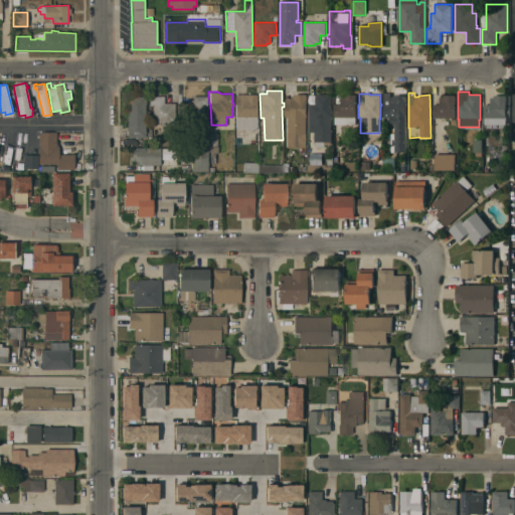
[(235,95),(256,95),(256,129),(252,129),(252,132),(246,132),(246,129),(235,129),(235,95)]
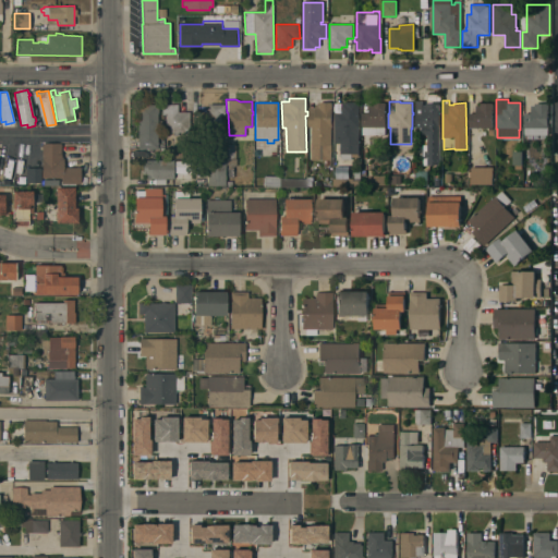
[(331,146),(312,145),(312,126),(308,126),(308,108),(315,108),(315,105),(319,105),(319,102),(332,102),(331,146)]
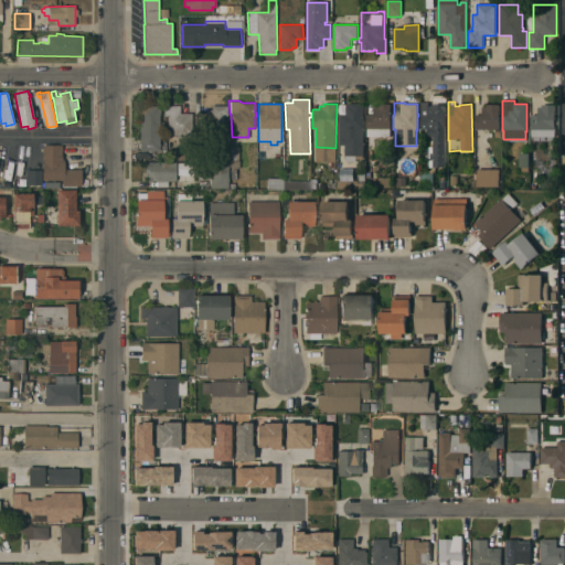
[(340,115),(341,115),(341,113),(347,113),(347,104),(363,104),(363,113),(365,113),(365,116),(363,116),(363,128),(365,128),(365,131),(363,131),(364,157),(363,157),(363,159),(356,159),(356,161),(345,161),(345,156),(344,156),(344,146),(340,146),(340,115)]
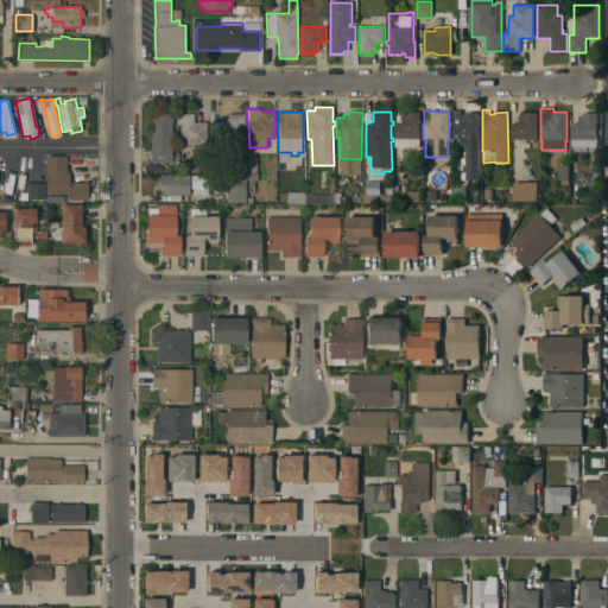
[(420,147),(394,147),(394,122),(403,122),(403,112),(420,112),(420,147)]
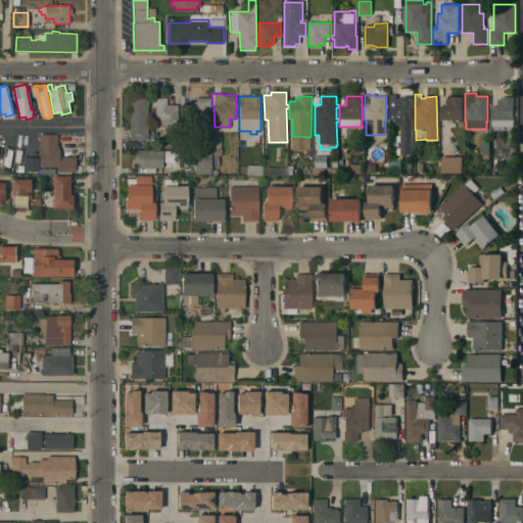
[(412,155),(400,154),(400,127),(395,127),(395,120),(389,120),(389,106),(396,106),(396,98),(399,98),(399,96),(412,96),(412,155)]
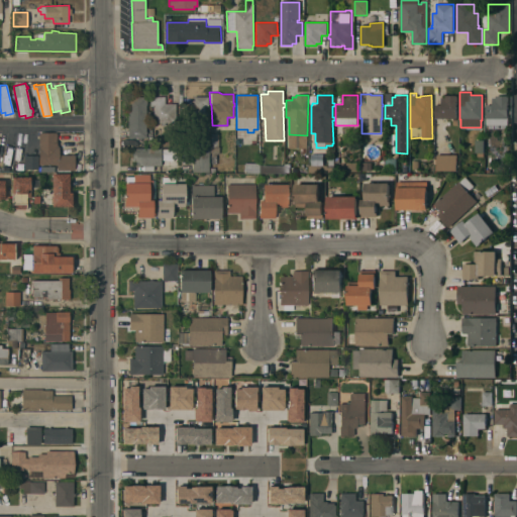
[(128,96),(145,96),(145,137),(128,137),(128,96)]
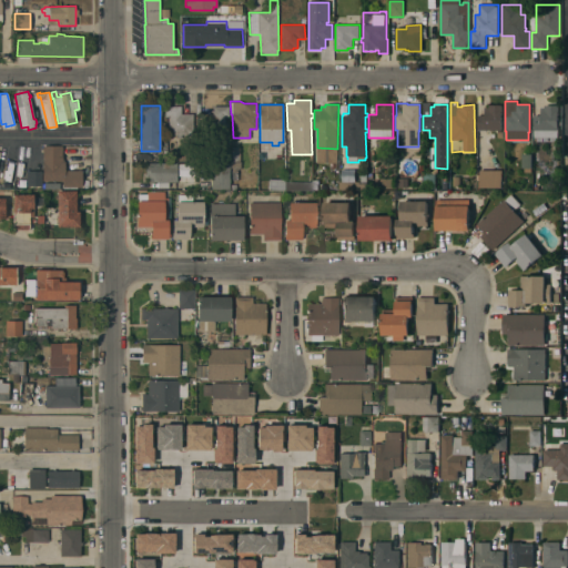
[(225,134),(201,135),(201,113),(212,113),(212,105),(229,105),(229,117),(224,117),(225,134)]
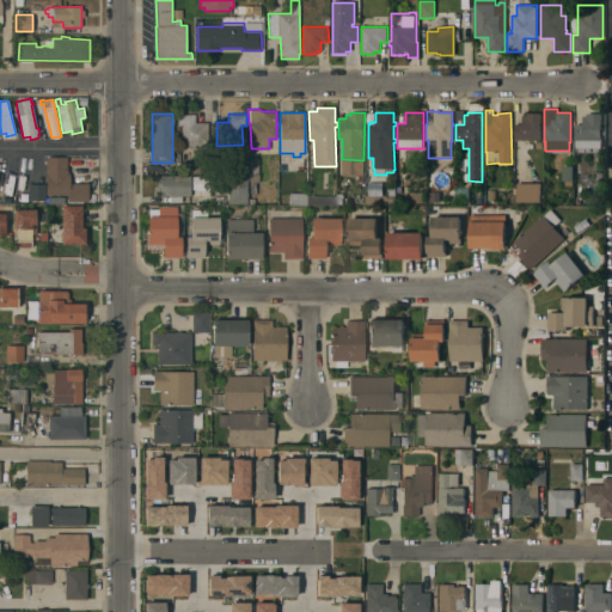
[(540,140),(514,140),(515,124),(522,124),(522,116),(527,116),(527,114),(540,114),(540,140)]
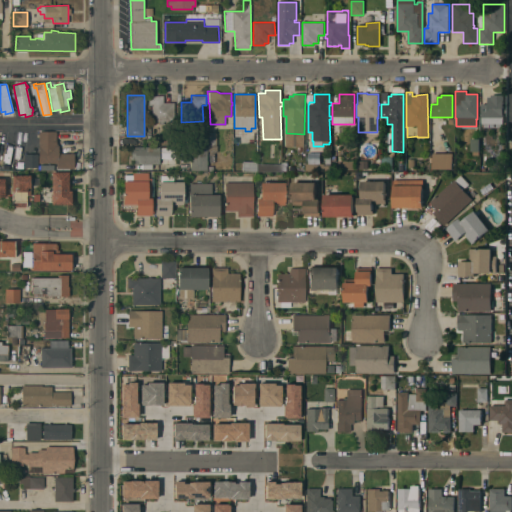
[(481,124),(481,104),(487,104),(487,97),(491,97),(491,95),(503,95),(503,124),(481,124)]
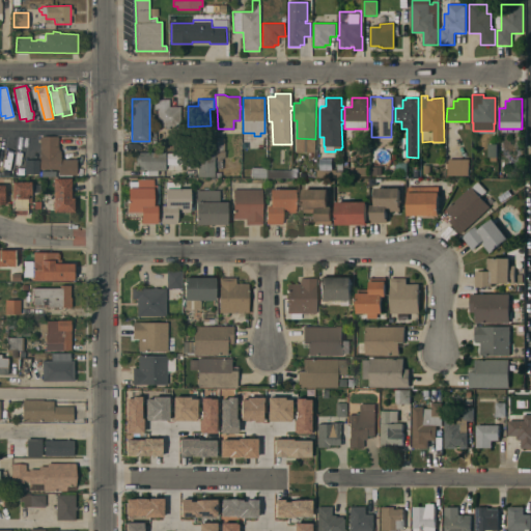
[(179,126),(158,126),(158,106),(180,106),(179,126)]
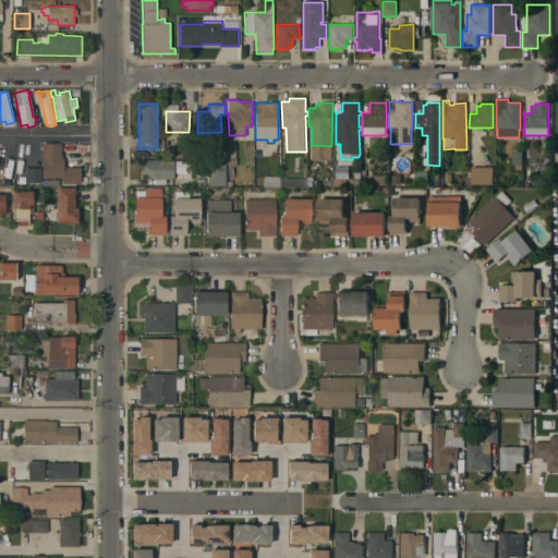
[(41,143),(60,143),(60,156),(62,156),(62,158),(63,158),(63,167),(81,167),(81,183),(61,183),(61,178),(41,178),(41,143)]
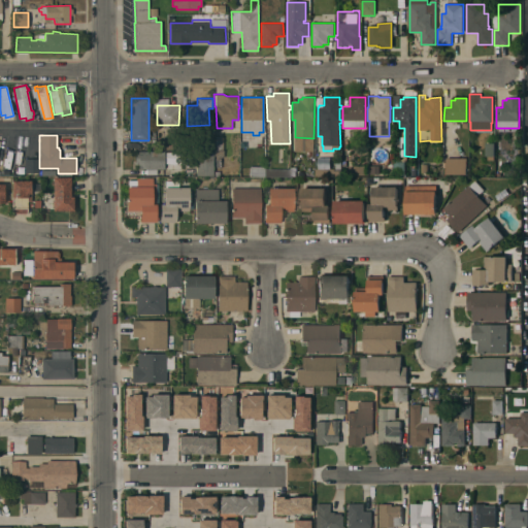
[(216,136),(222,136),(222,151),(224,151),(224,157),(221,157),(221,168),(216,168),(216,136)]
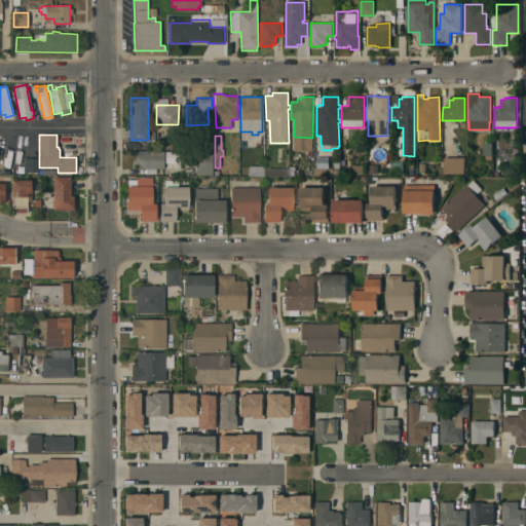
[(483,144),(492,144),(492,156),(483,156),(483,144)]
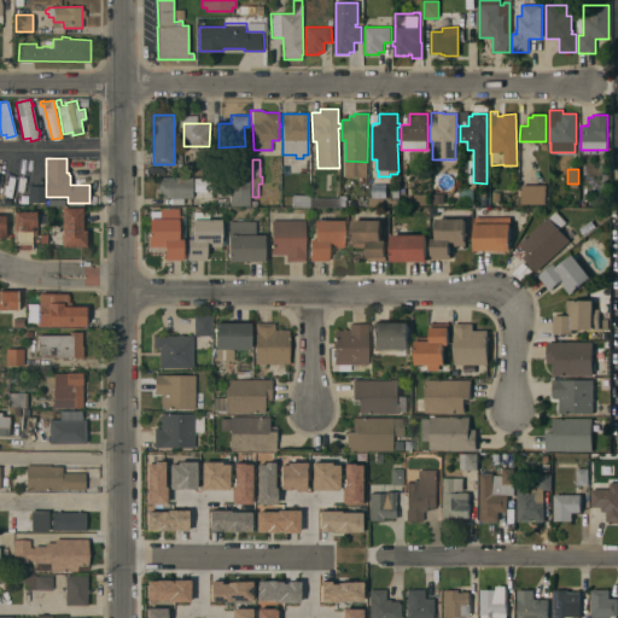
[(163,197),(163,192),(158,192),(158,178),(192,178),(192,198),(163,197)]
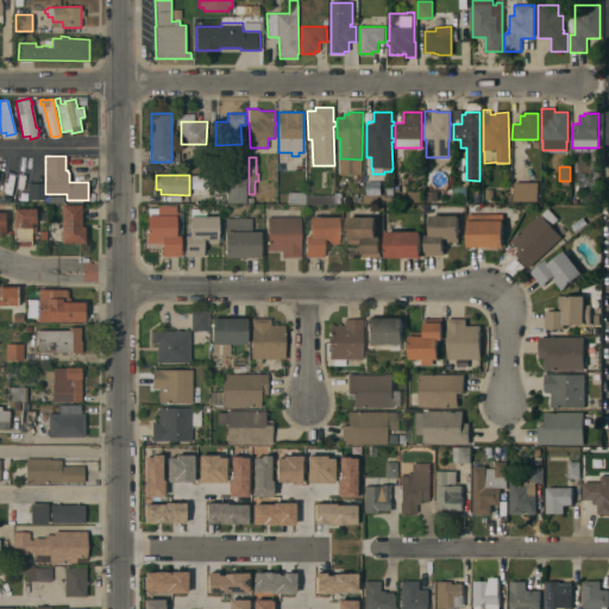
[(246,202),(227,202),(226,175),(246,175),(246,202)]
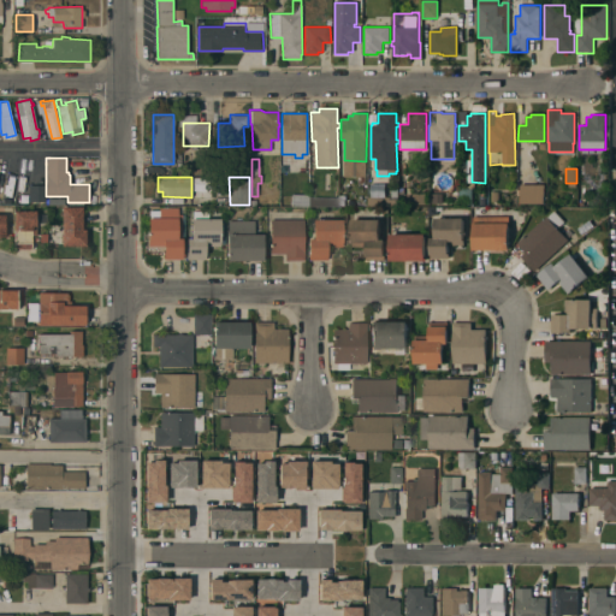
[(521,203),(520,184),(544,184),(544,203),(521,203)]
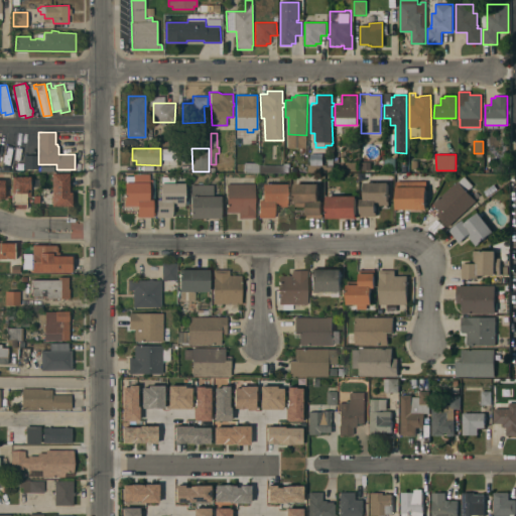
[(24,155),(38,155),(38,169),(24,169),(24,155)]
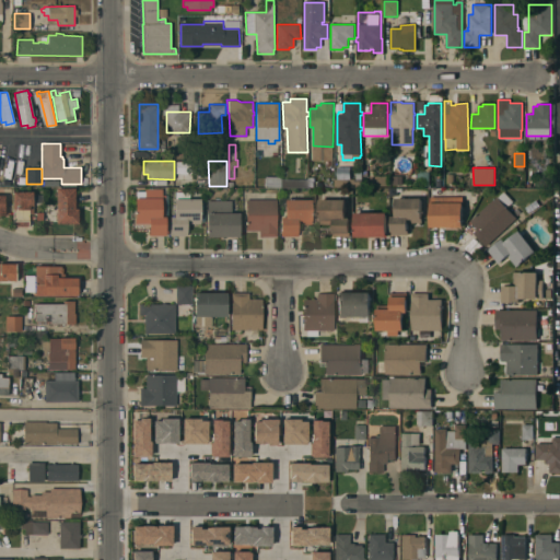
[(334,187),(335,179),(356,179),(356,171),(362,171),(362,188),(334,187)]
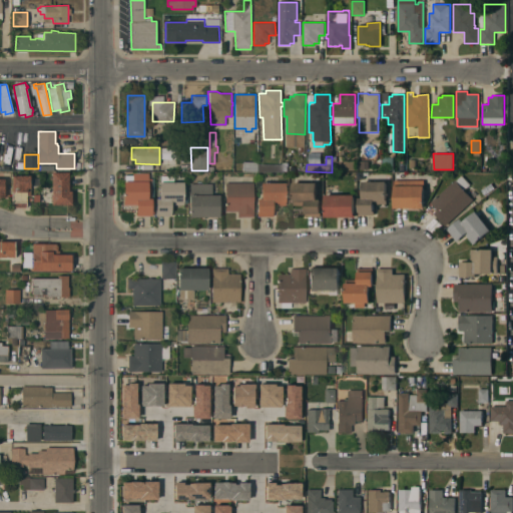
[(381,158),(394,158),(394,171),(381,171),(381,158)]
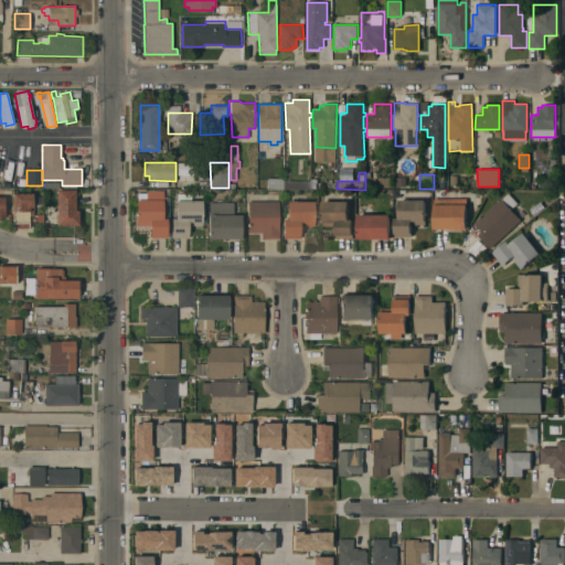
[(267,189),(267,179),(284,178),(284,181),(310,181),(310,189),(267,189)]
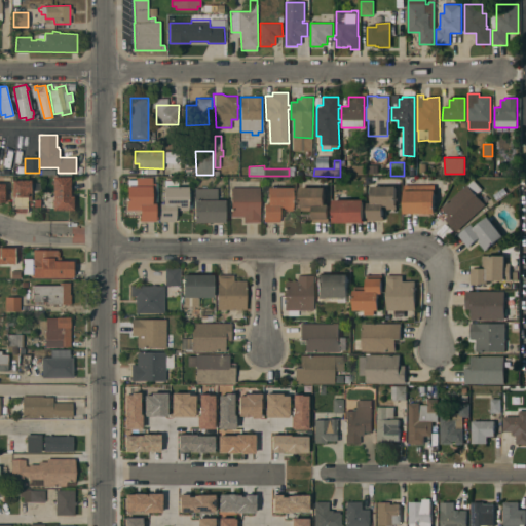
[(369,166),(378,166),(378,175),(369,175),(369,166)]
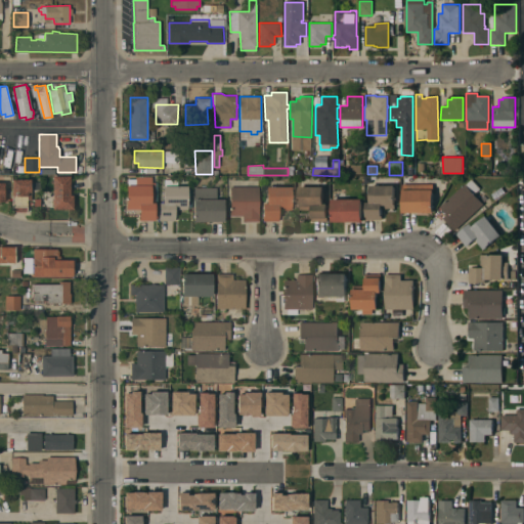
[(52,175),(70,175),(70,194),(73,194),(73,209),(52,209),(52,175)]
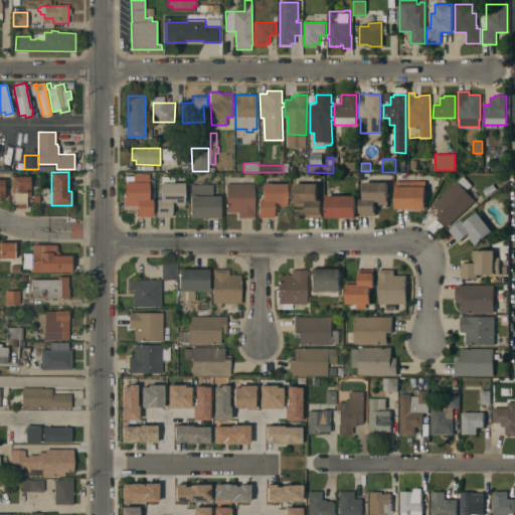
[(124,182),(133,182),(133,173),(149,173),(149,179),(154,179),(154,214),(153,214),(153,216),(137,216),(137,205),(125,205),(124,182)]
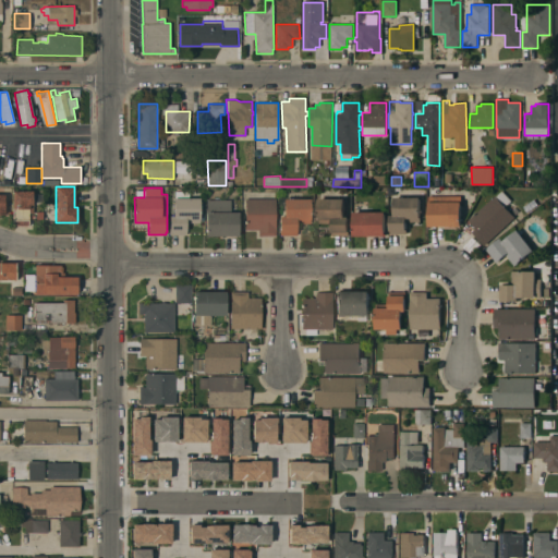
[(12,191),(33,190),(33,213),(28,213),(28,225),(13,226),(12,191)]
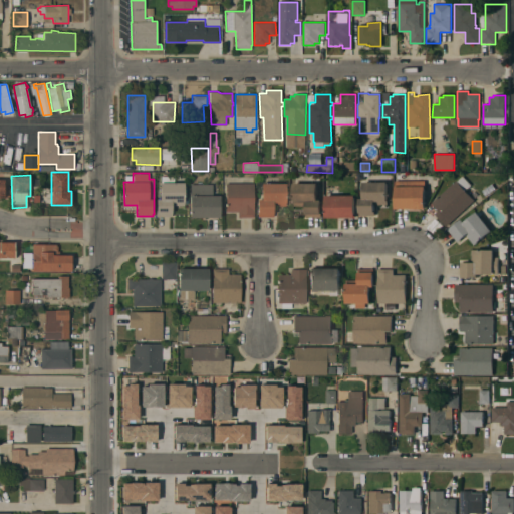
[(446,227),(434,214),(439,210),(432,203),(456,181),(456,182),(462,176),(471,185),(465,191),(474,201),(446,227)]
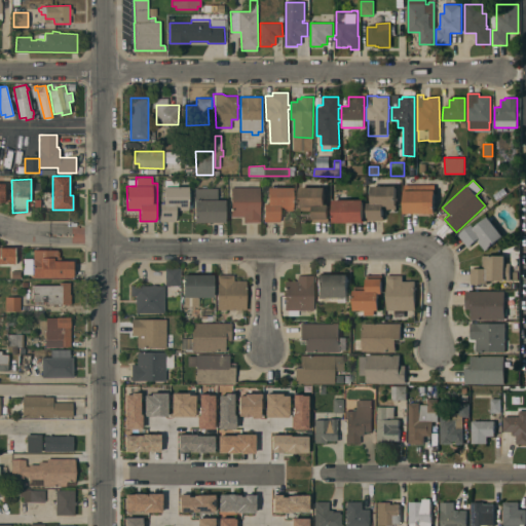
[(435,214),(405,214),(404,185),(435,185),(435,214)]
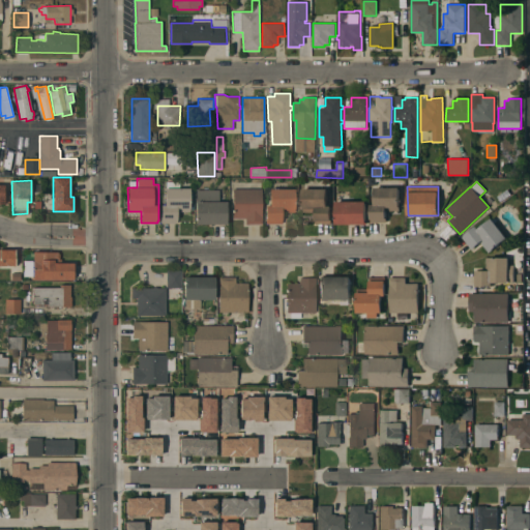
[(189,187),(189,210),(176,211),(177,223),(160,223),(160,205),(165,205),(165,188),(189,187)]
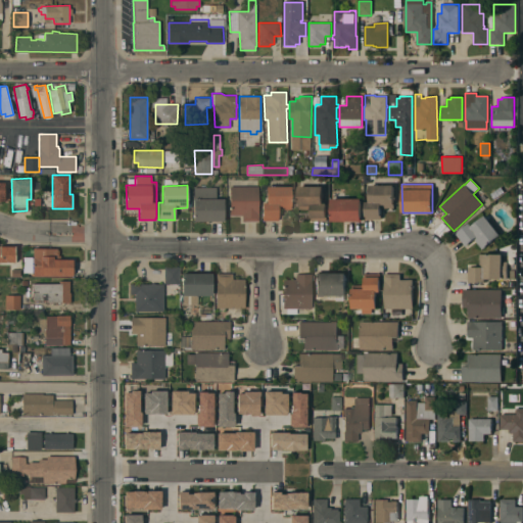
[(369,185),(393,185),(394,208),(381,208),(381,220),(366,220),(366,202),(370,202),(369,185)]
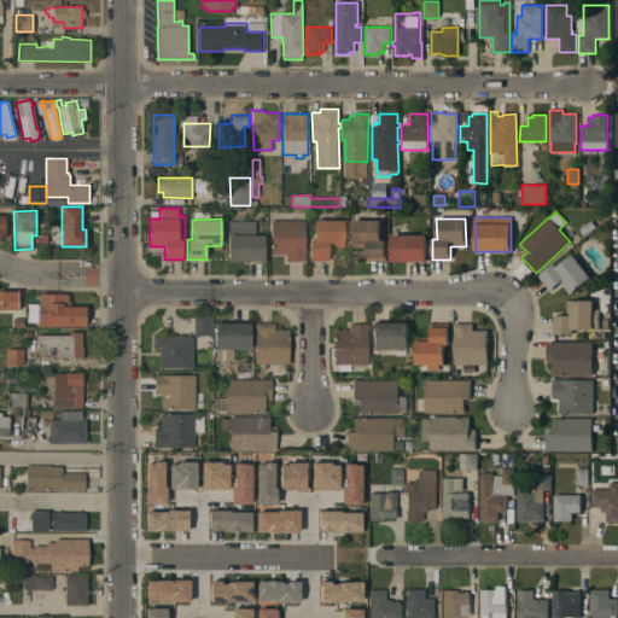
[(272,220),(305,220),(305,261),(286,261),(286,255),(272,255),(272,220)]
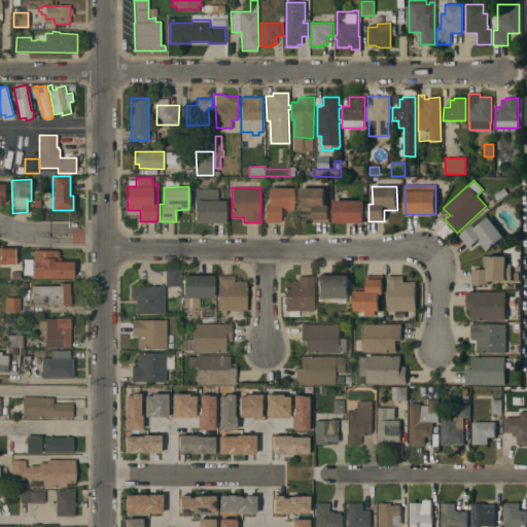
[(293,187),(293,211),(280,211),(280,222),(265,222),(265,204),(268,204),(268,187),(293,187)]
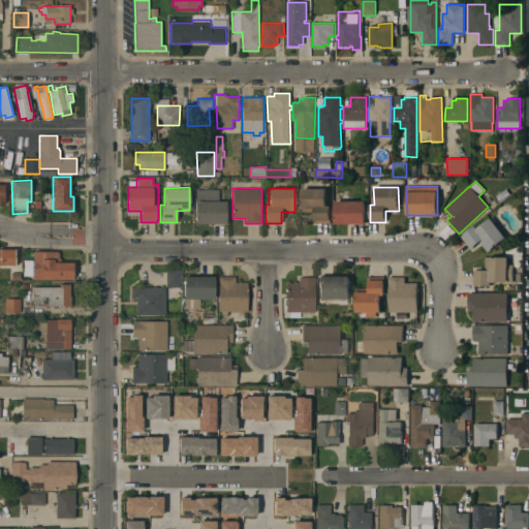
[(195,200),(196,200),(196,189),(218,189),(218,200),(226,200),(226,223),(195,223),(195,200)]
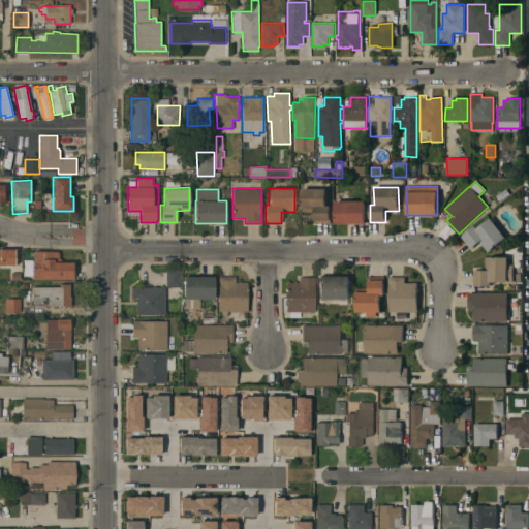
[(327,189),(327,206),(331,206),(331,223),(315,223),(315,213),(302,213),(302,189),(327,189)]
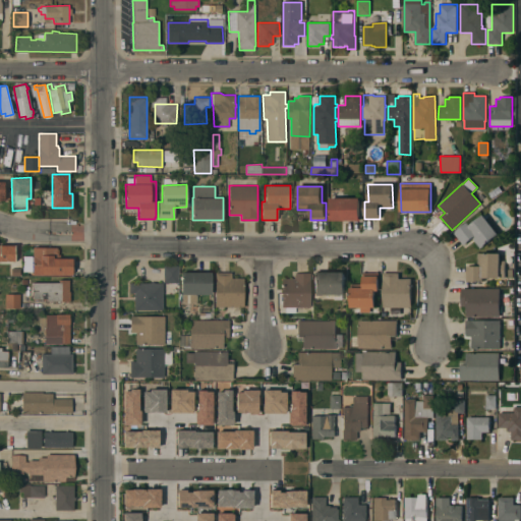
[(360,198),(360,221),(330,221),(330,198),(360,198)]
